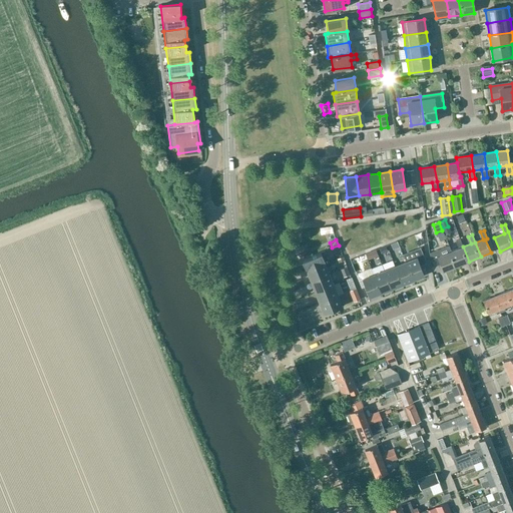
[(452,251),(457,267),(469,262),(463,246),(460,239),(456,240),(459,248),(452,251)]
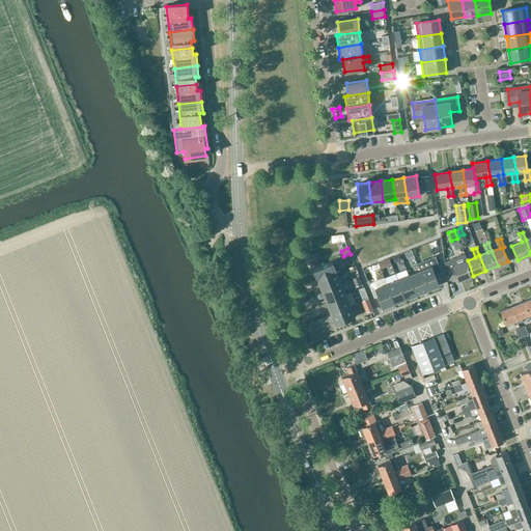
[(459,281),(473,276),(468,260),(467,260),(465,254),(445,262),(450,276),(456,274),(459,281)]
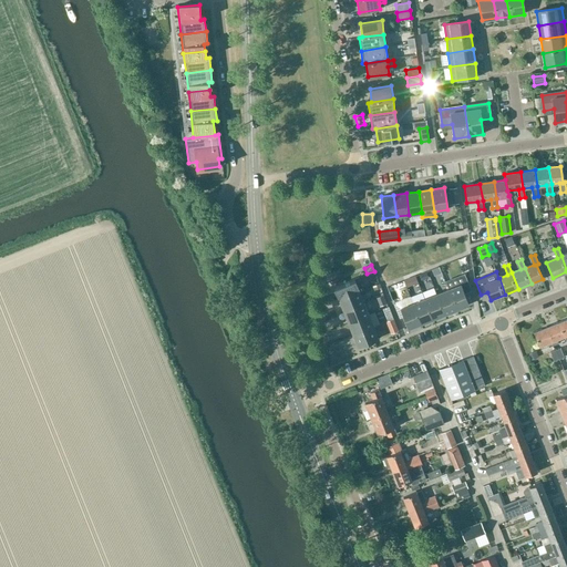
[(415,276),(408,279),(410,286),(418,282),(415,276)]
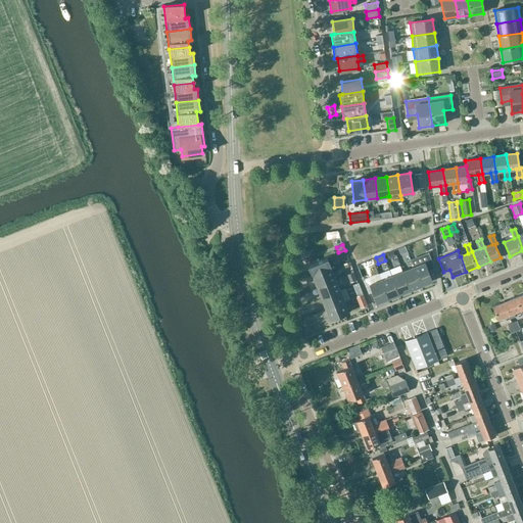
[(335,267),(331,255),(307,265),(313,276),(335,267)]
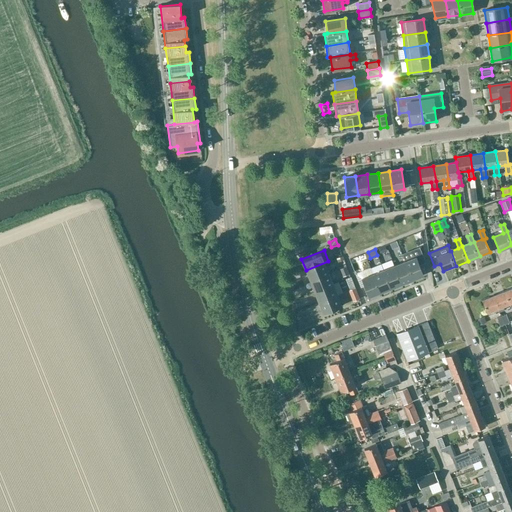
[(415,257),(405,261),(412,280),(423,275),(419,266),(425,263),(422,254),(415,257)]
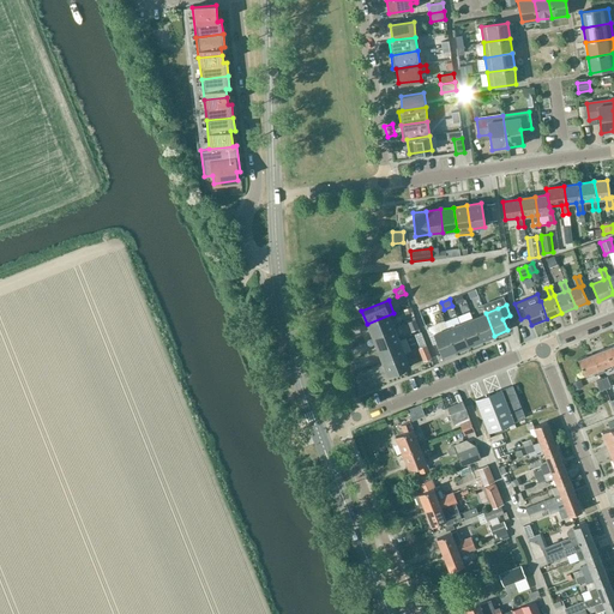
[(393,314),(393,313),(367,324),(372,337),(393,327),(389,315),(393,314)]
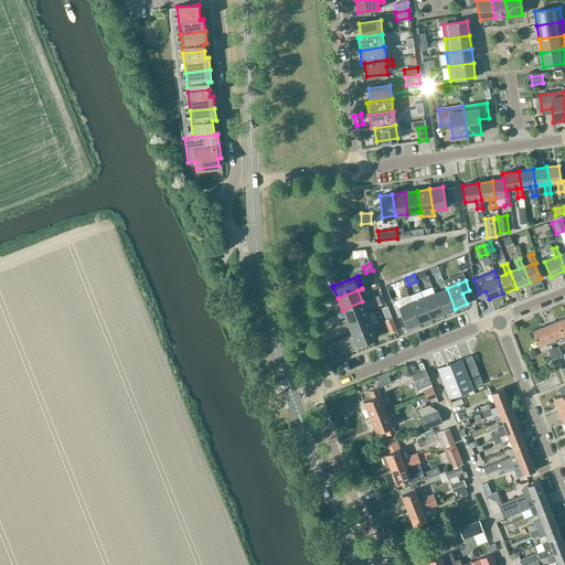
[(447,288),(435,292),(443,313),(455,309),(447,288)]
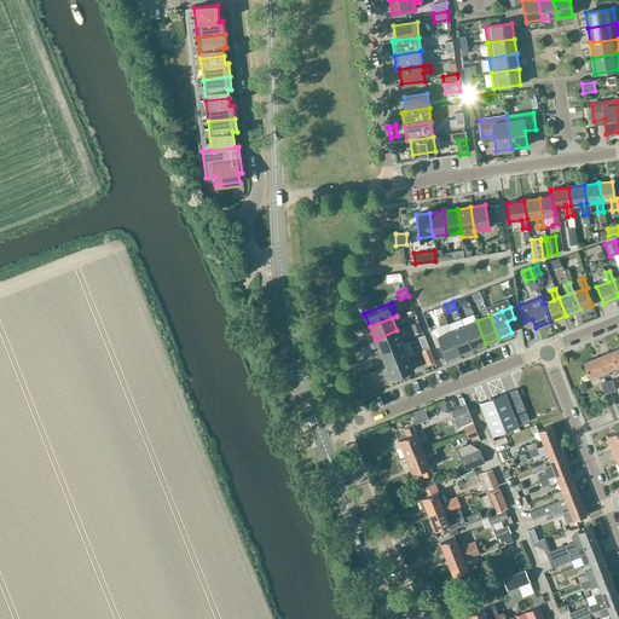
[(476,320),(463,327),(473,348),(485,343),(476,320)]
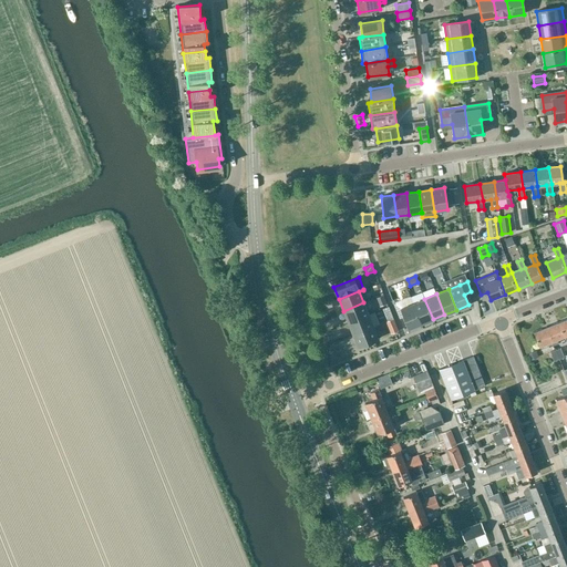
[(383,296),(377,298),(379,306),(387,303),(383,296)]
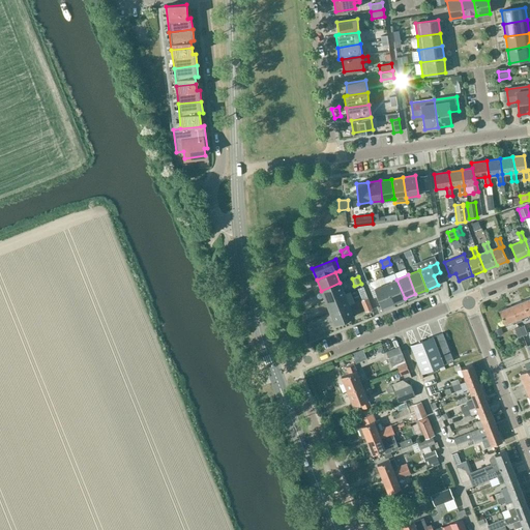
[(396,280),(385,284),(393,302),(405,298),(396,280)]
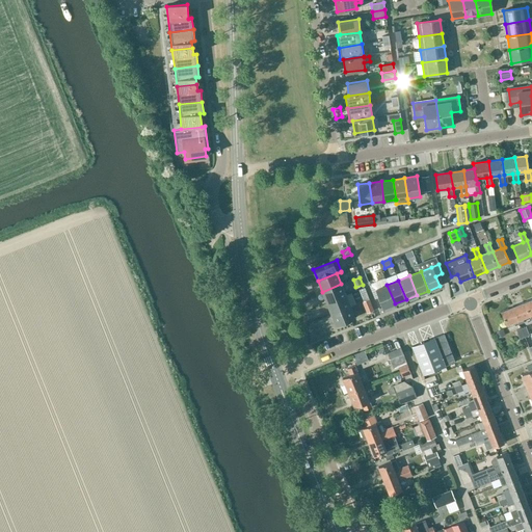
[(346,295),(341,284),(322,292),(326,302),(346,295)]
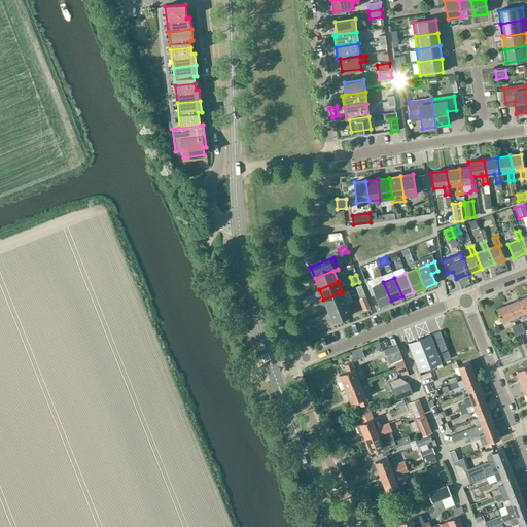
[(383,282),(373,286),(380,306),(391,301),(383,282)]
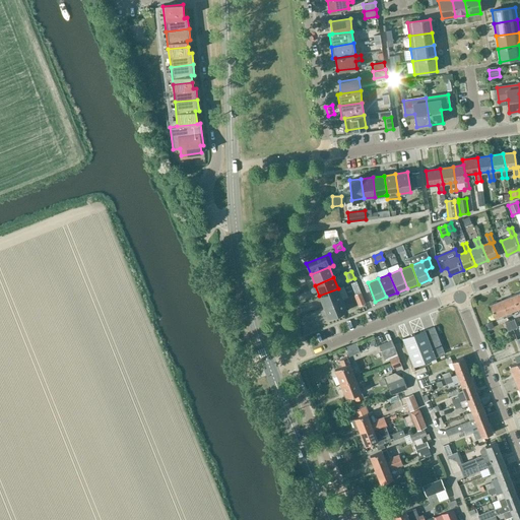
[(342,300),(338,288),(319,296),(323,307),(342,300)]
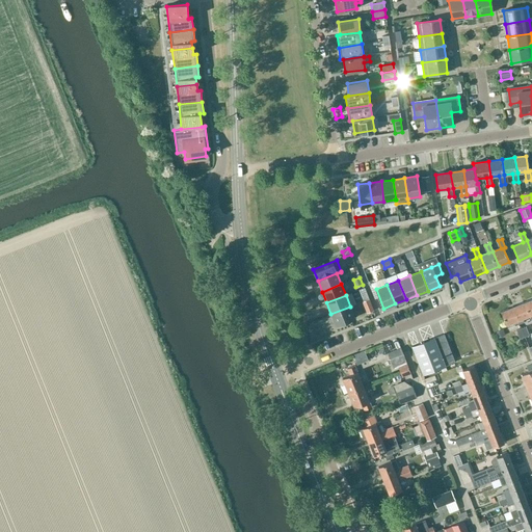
[(306,308),(317,302),(315,297),(303,302),(306,308)]
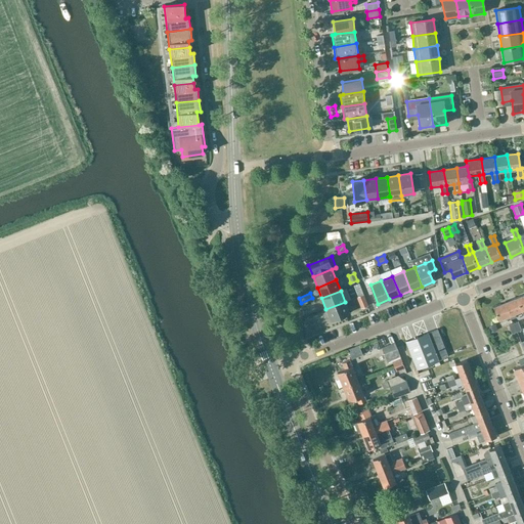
[(363,295),(357,297),(361,308),(367,305),(363,295)]
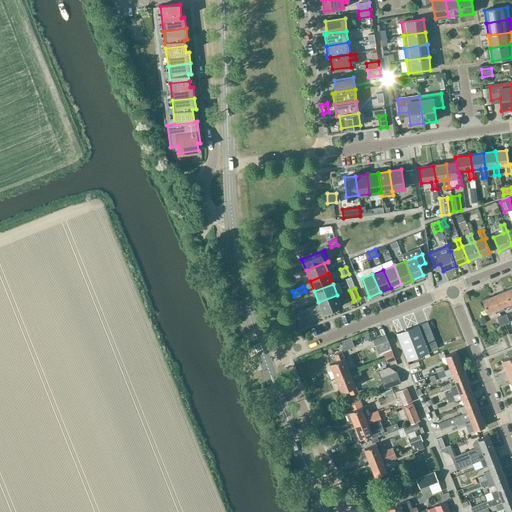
[(493,296),(500,312),(504,310),(503,307),(510,304),(505,292),(493,296)]
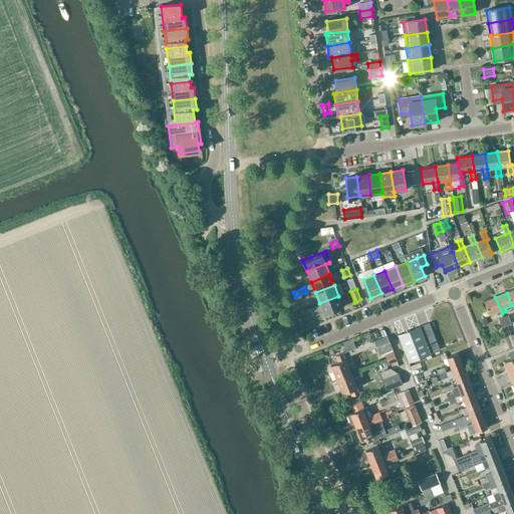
[(342,307),(338,296),(319,303),(324,314),(342,307)]
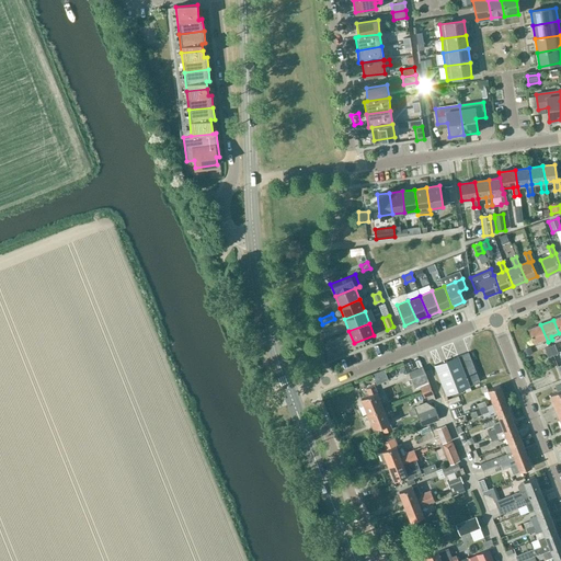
[(548,342),(540,324),(528,330),(534,343),(535,346),(542,343),(542,344),(548,342)]
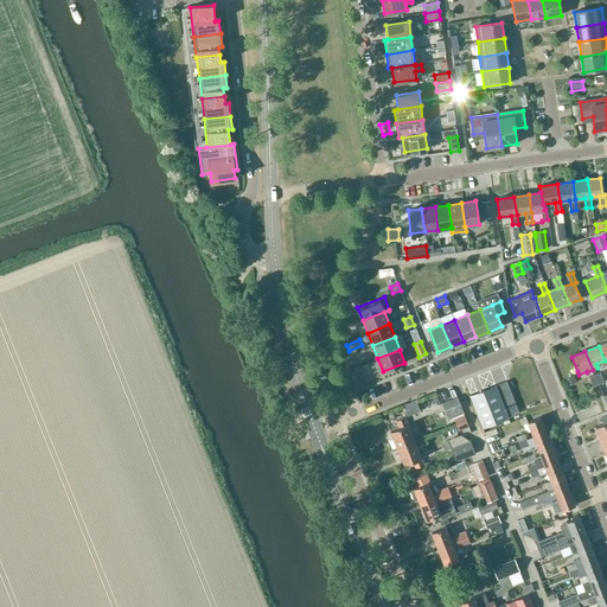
[(432,364),(423,368),(427,376),(435,374),(432,364)]
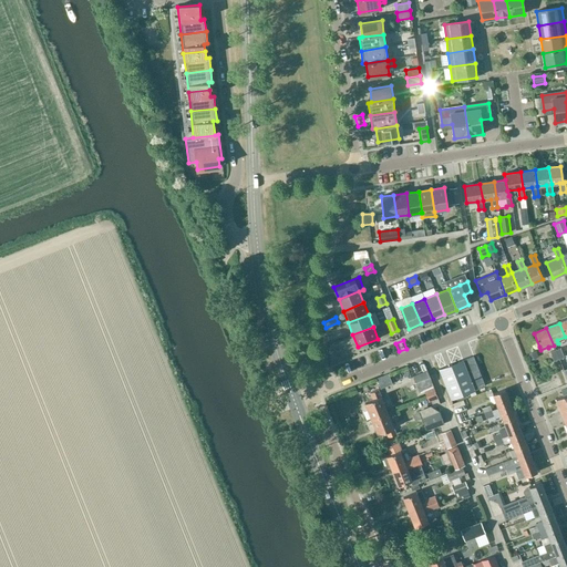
[(378,358),(385,354),(382,347),(374,350),(378,358)]
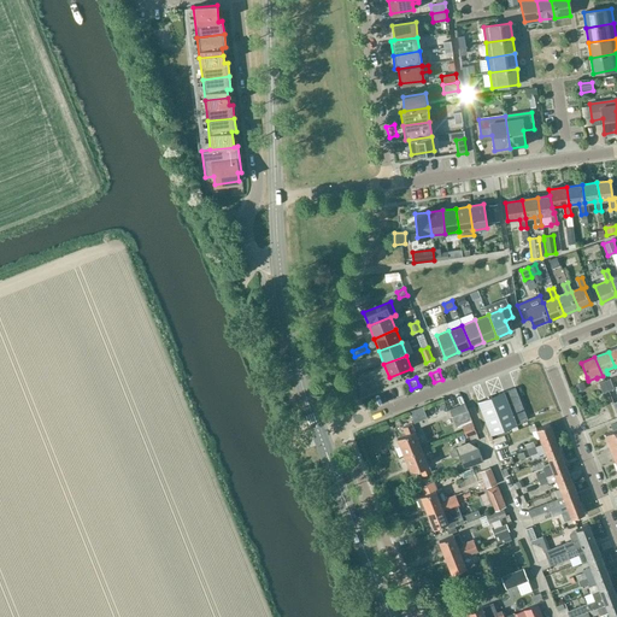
[(604,381),(609,391),(613,389),(610,378),(604,381)]
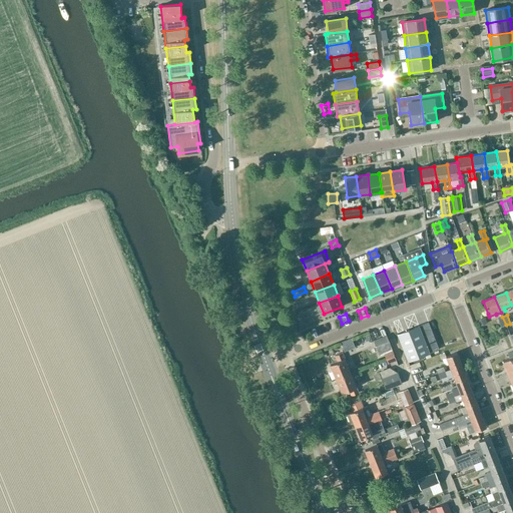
[(323,332),(331,329),(328,322),(320,325),(323,332)]
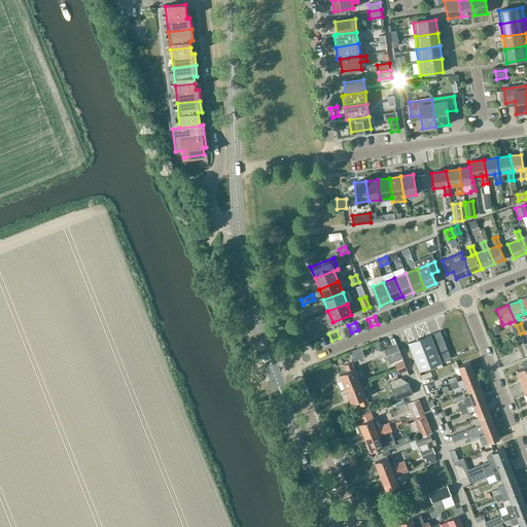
[(424,338),(434,365),(441,362),(450,358),(440,331),(424,338)]
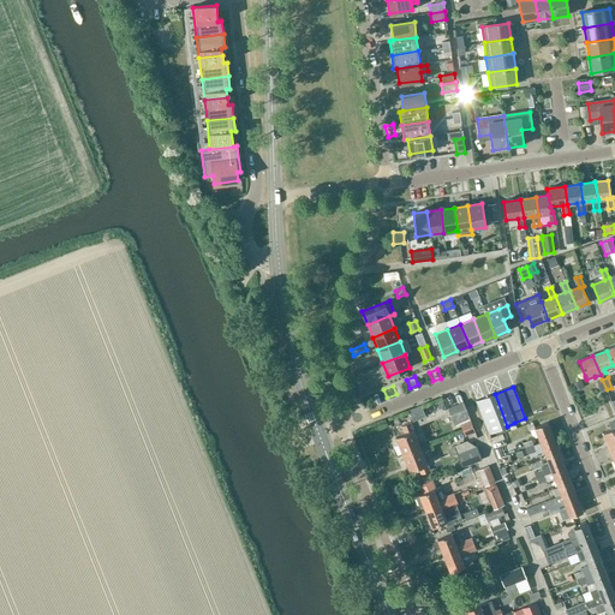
[(515,390),(520,401),(525,400),(521,388),(515,390)]
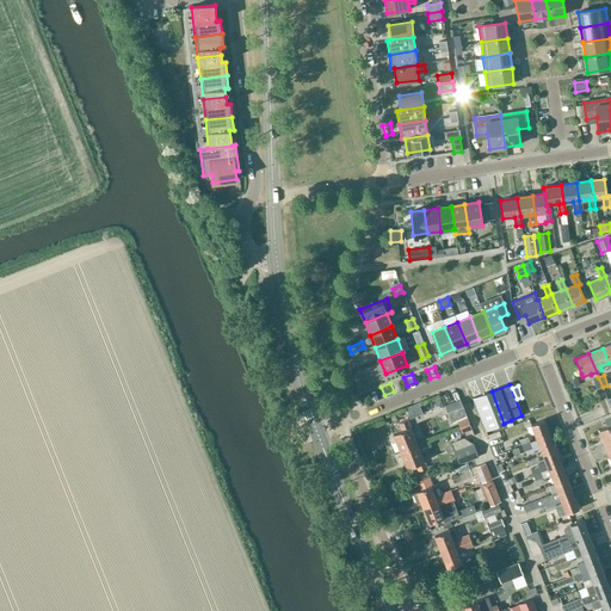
[(504,424),(492,392),(473,397),(486,431),(504,424)]
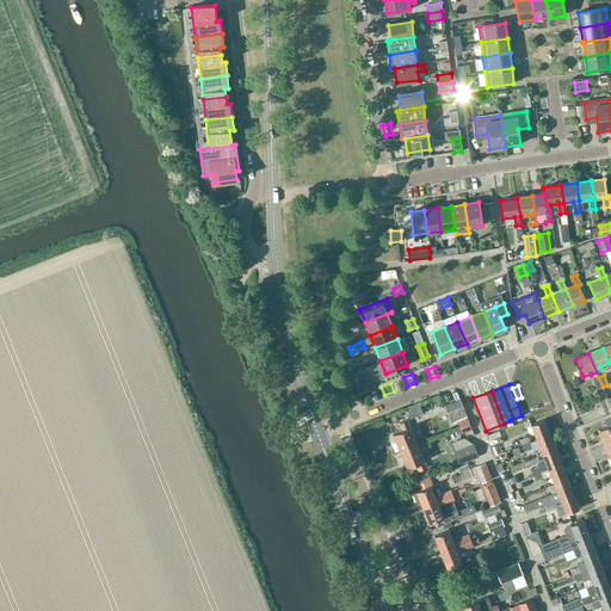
[(458,424),(460,427),(469,424),(461,400),(445,406),(454,426),(458,424)]
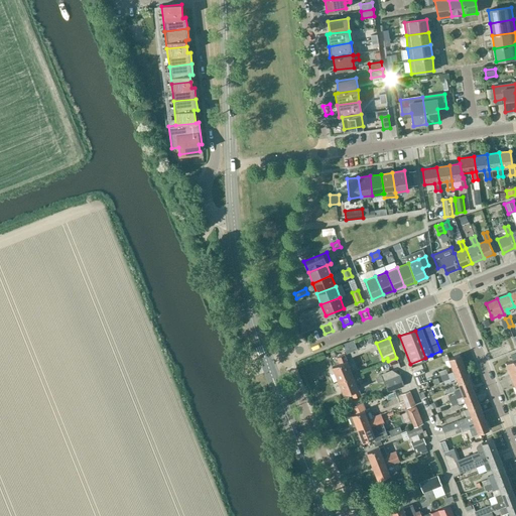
[(333,367),(339,381),(353,376),(344,355),(338,358),(340,364),(333,367)]
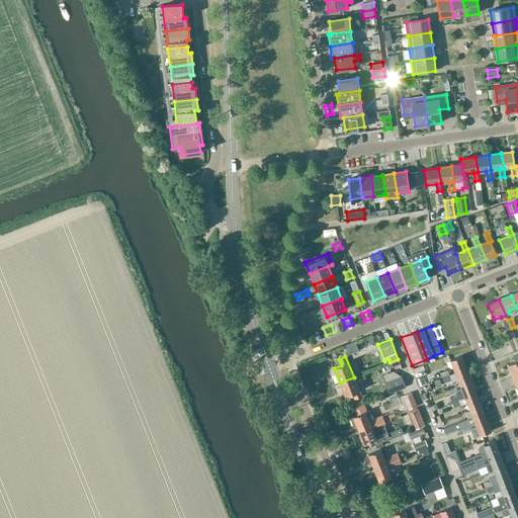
[(450,360),(455,373),(466,369),(461,356),(450,360)]
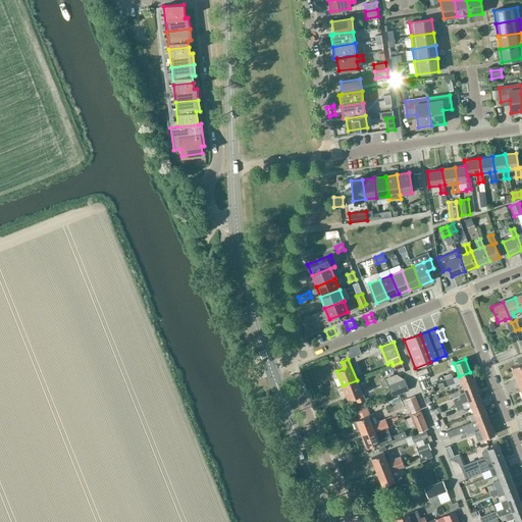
[(401,362),(393,365),(395,370),(403,367),(401,362)]
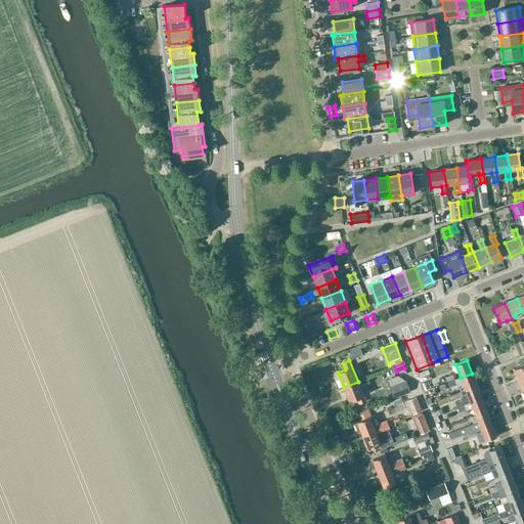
[(513,369),(518,381),(523,378),(523,364),(520,366),(513,369)]
